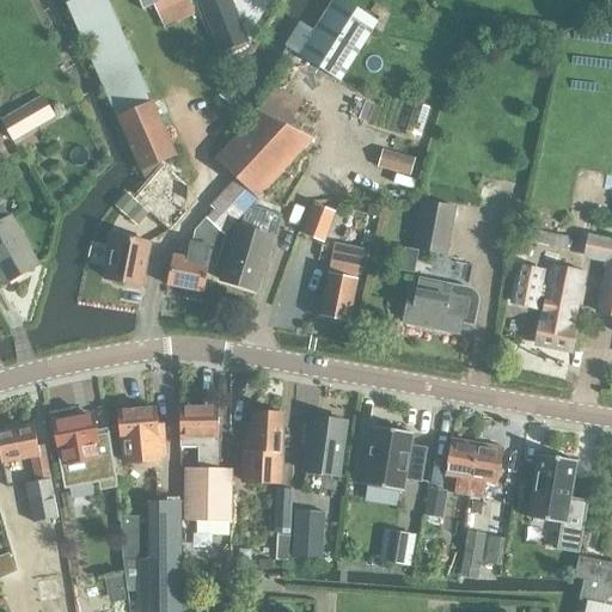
[(150,95),(108,0),(75,0),(66,4),(112,110),(150,95)]
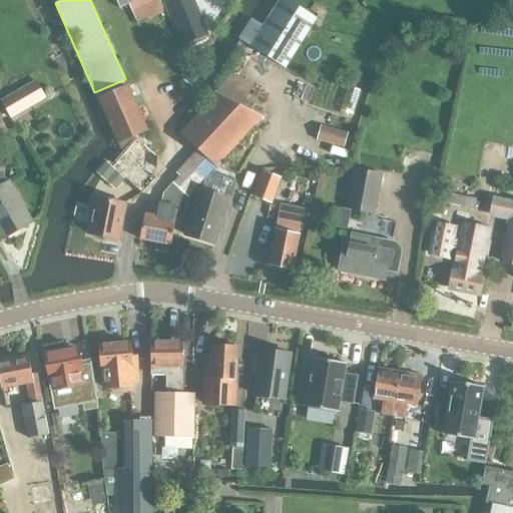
[(116,0),(120,8),(138,0),(116,0)]
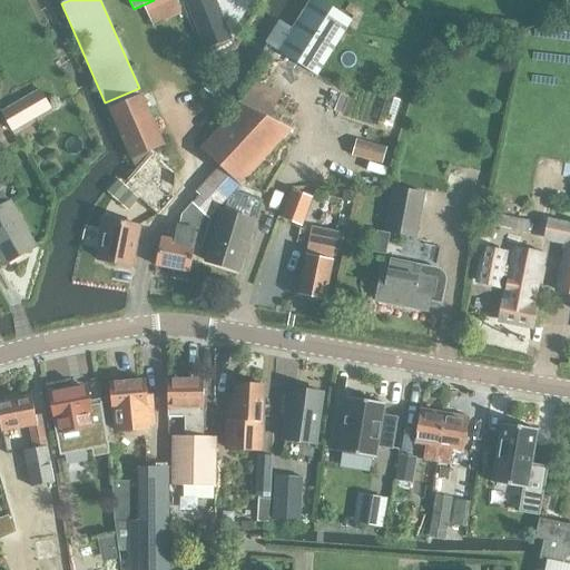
[(279,52),(278,55),(316,78),(352,23),(315,0),(312,0),(294,29),(279,52)]
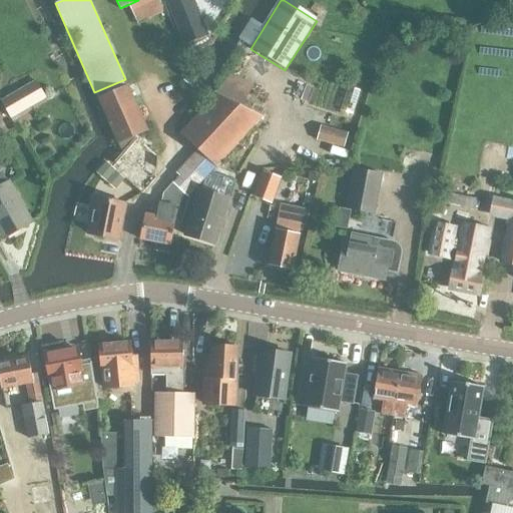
[(193,2),(171,11),(185,44),(207,35),(193,2)]
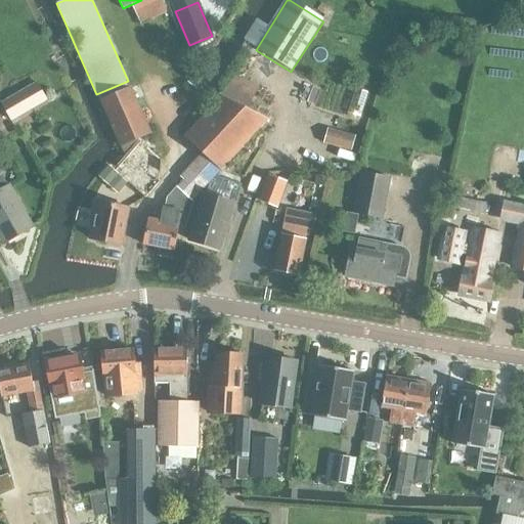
[(257,18),(244,40),(257,48),(270,27),(257,18)]
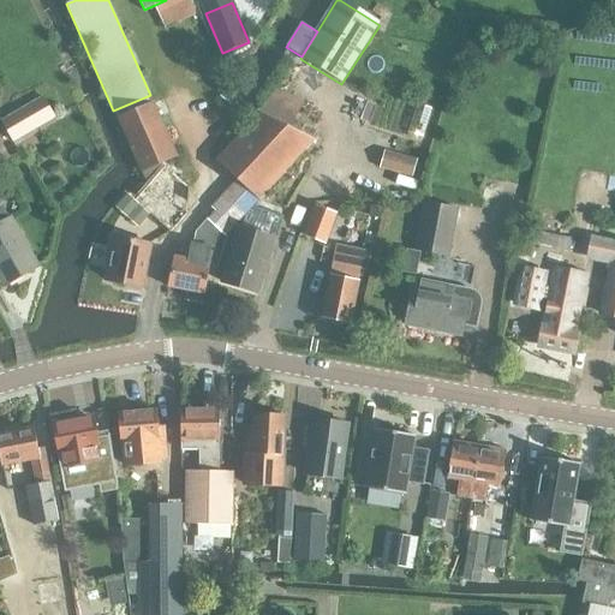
[(45,97),(1,121),(13,143),(57,119),(45,97)]
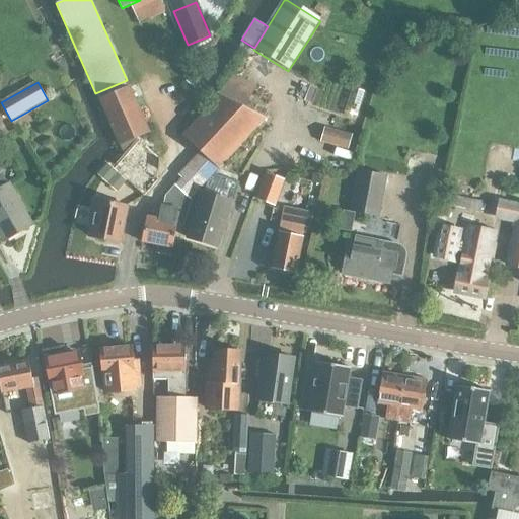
[(130,87),(99,100),(125,157),(138,142),(134,138),(149,132),(130,87)]
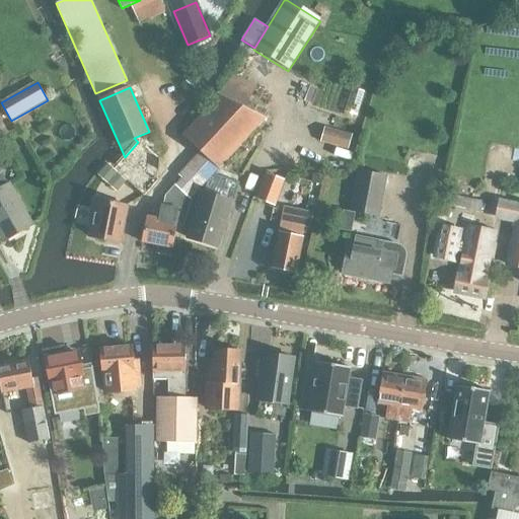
[(352,88),(345,112),(358,116),(365,92),(352,88)]
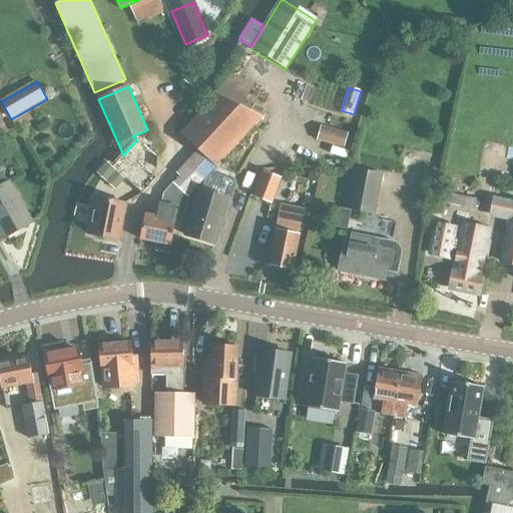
[(179,169),(176,174),(179,176),(163,194),(159,217),(145,215),(141,240),(170,245),(174,220),(184,222),(195,188),(262,118),(215,95),(179,134),(197,150),(179,169)]
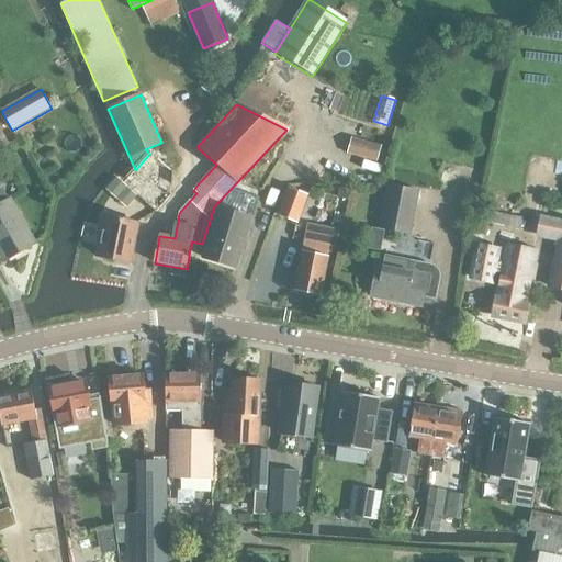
[(352,137),(348,155),(377,163),(381,146),(352,137)]
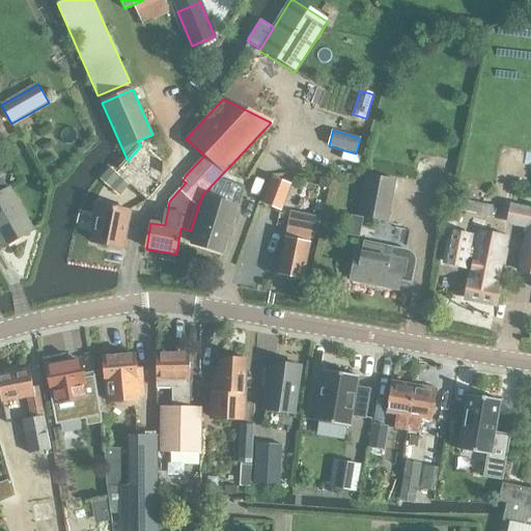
[(273,173),(262,200),(284,208),(294,180),(273,173)]
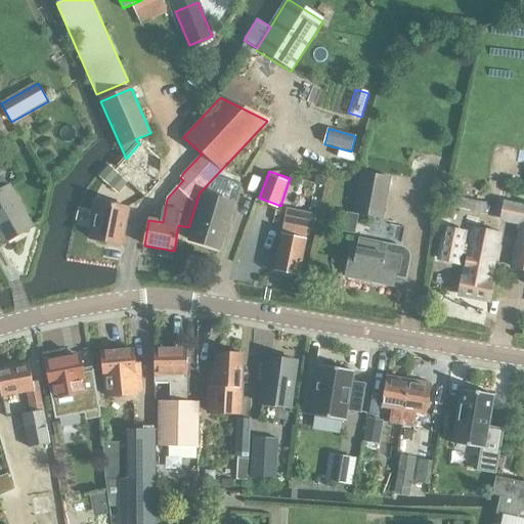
[(362,173),(354,214),(382,219),(390,179),(362,173)]
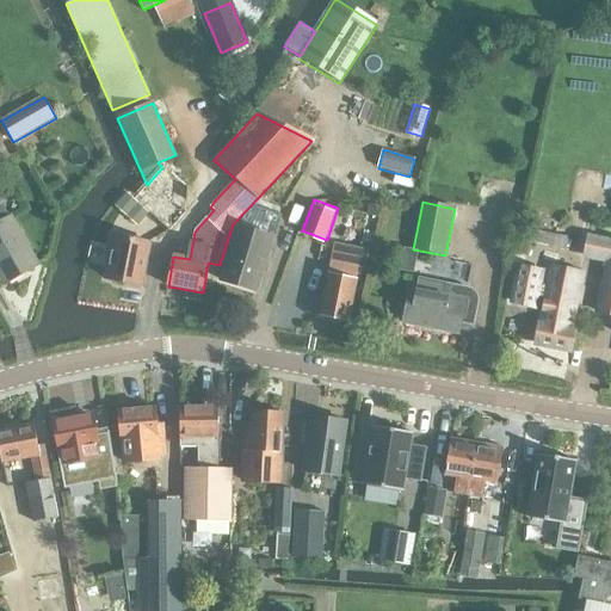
[(370,203),(366,215),(378,217),(382,207),(370,203)]
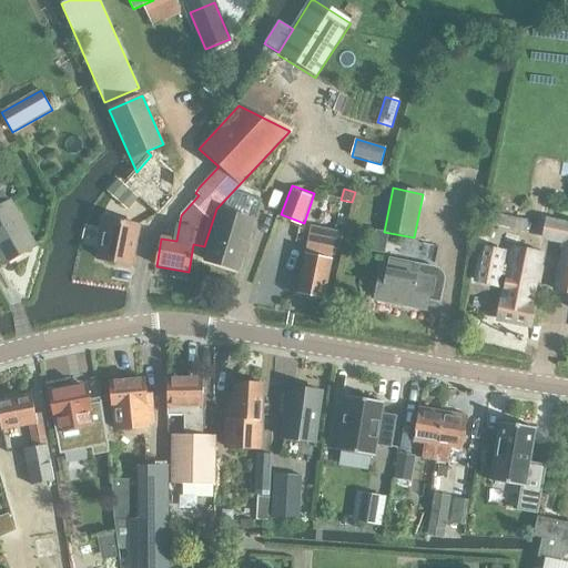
[(221,210),(205,260),(236,270),(252,219),(257,202),(231,194),(221,210)]
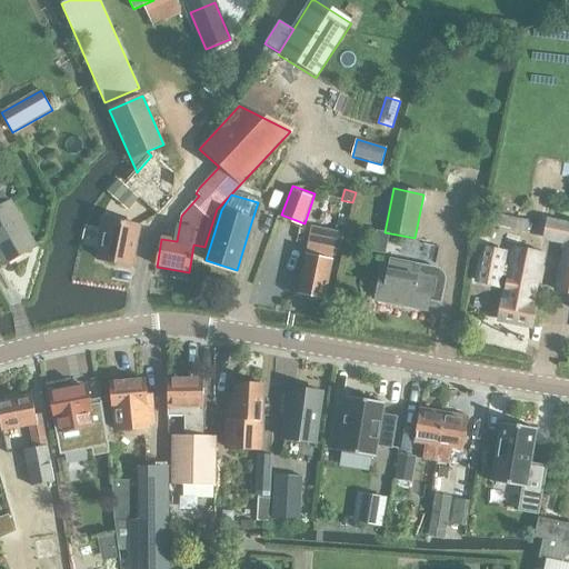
[(35,248),(21,223),(9,203),(0,208),(0,256),(5,265),(35,248)]
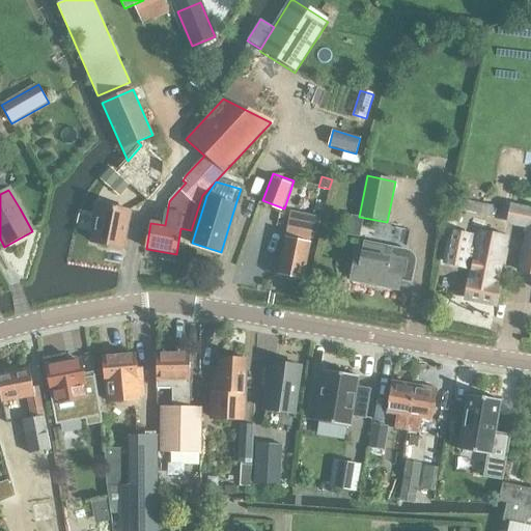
[(463,199),(460,211),(492,217),(494,205),(463,199)]
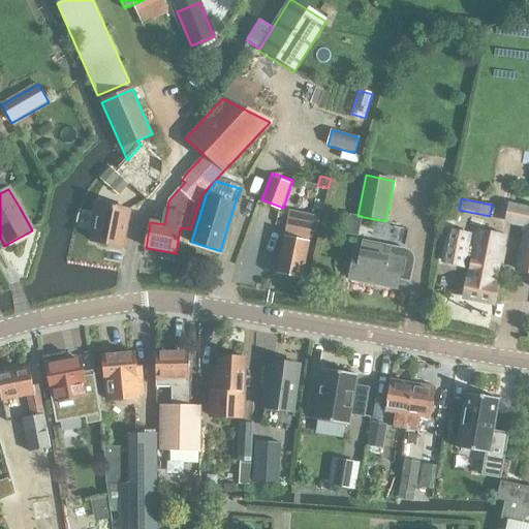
[(111,246),(122,248),(128,212),(99,207),(97,219),(93,218),(91,231),(95,232),(93,243),(97,244),(100,247),(103,248),(106,248),(111,246)]
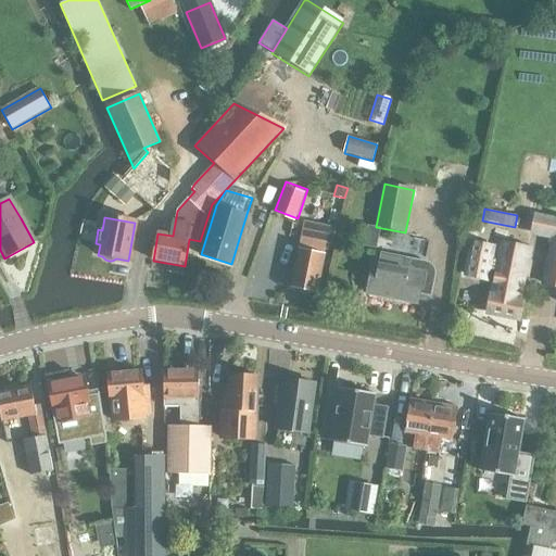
[(555,220),(535,217),(531,235),(554,239),(544,286),(555,288),(555,220)]
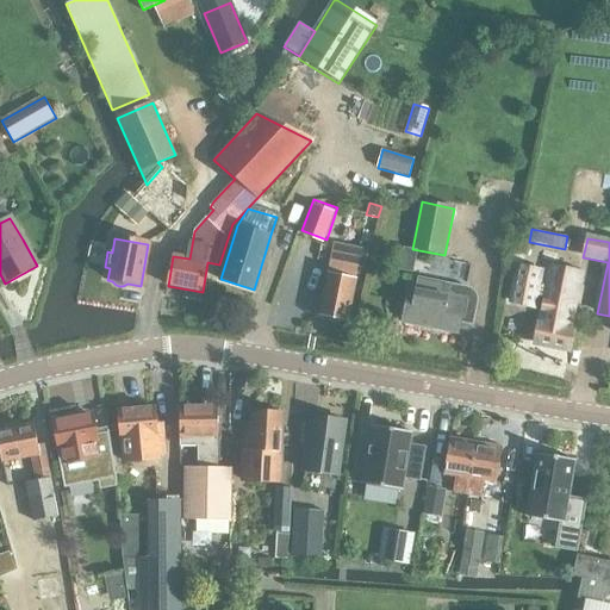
[(347,322),(355,280),(354,280),(356,267),(341,263),(338,277),(328,274),(318,316),(347,322)]
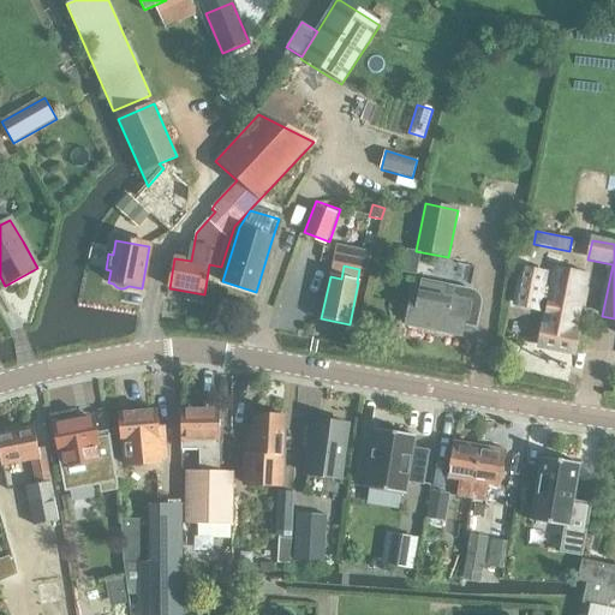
[(555,270),(550,290),(542,288),(544,274),(521,269),(514,305),(537,310),(539,299),(549,300),(543,328),(539,346),(573,353),(577,335),(575,334),(586,276),(555,270)]
